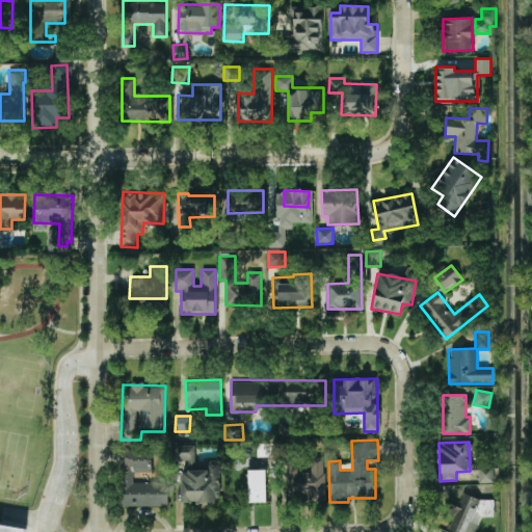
[(219,461),(195,461),(195,445),(175,445),(176,461),(188,460),(188,470),(181,470),(181,503),(215,502),(215,491),(219,491),(219,461)]
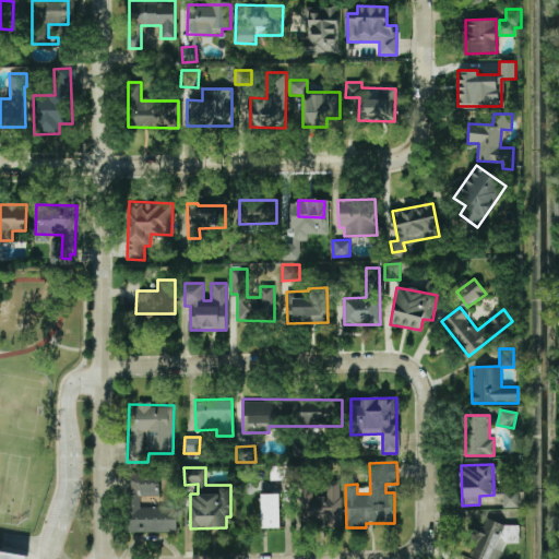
[(177,532),(177,507),(140,507),(140,496),(159,496),(159,473),(126,473),(126,532),(177,532)]
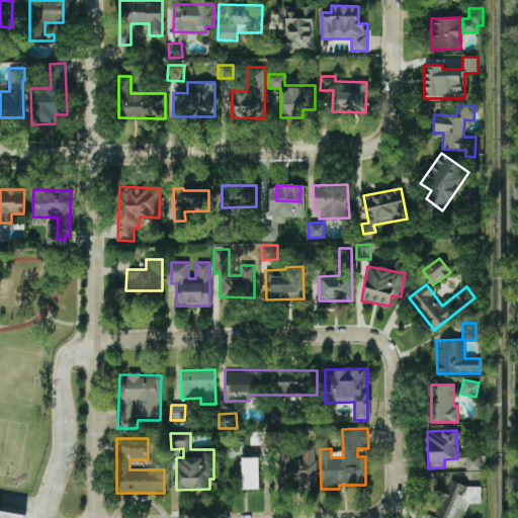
[(317,487),(316,445),(301,445),(301,459),(289,459),(289,454),(278,454),(279,487),(317,487)]
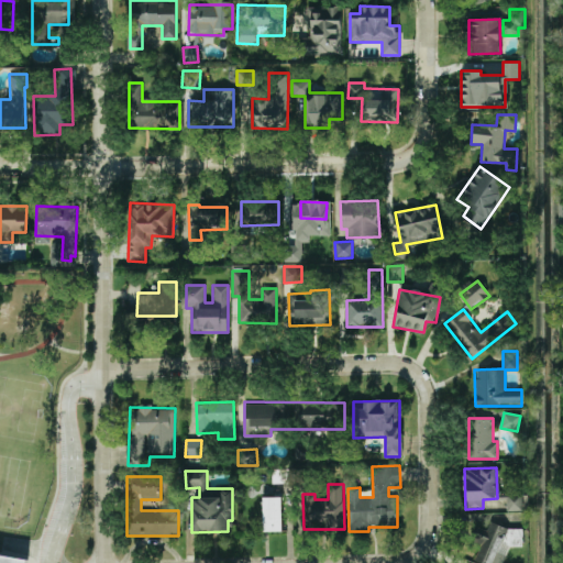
[(263,531),(282,531),(282,496),(263,497),(263,531)]
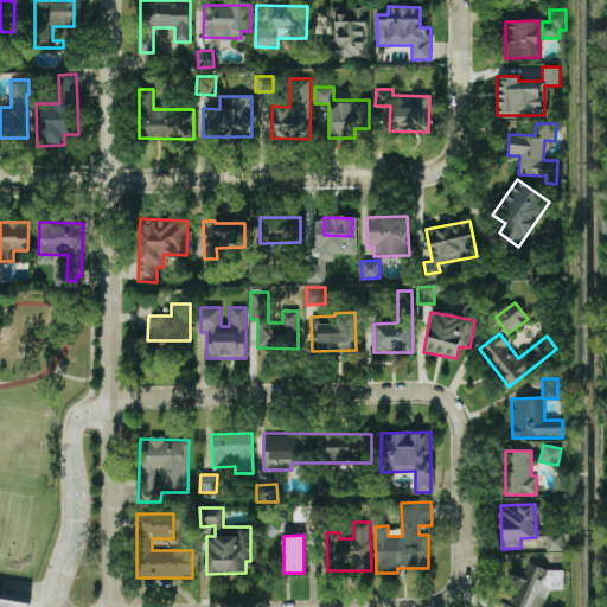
[(563,535),(547,535),(547,550),(563,551),(563,535)]
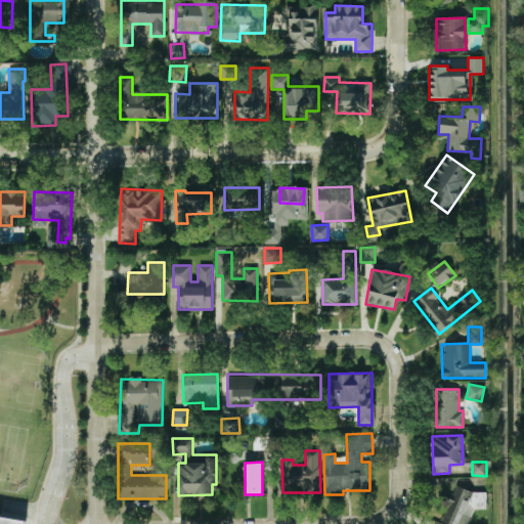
[(486,491),(474,491),(459,486),(453,500),(446,497),(444,504),(444,510),(440,521),(447,523),(468,523),(474,509),(486,509),(486,491)]
